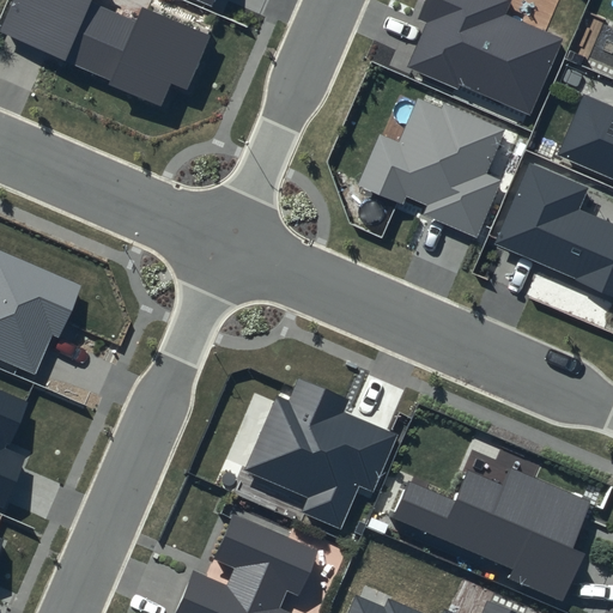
[(92,0),(19,0),(4,35),(161,103),(170,82),(187,89),(210,35),(141,5),(135,19),(93,0),(92,0)]
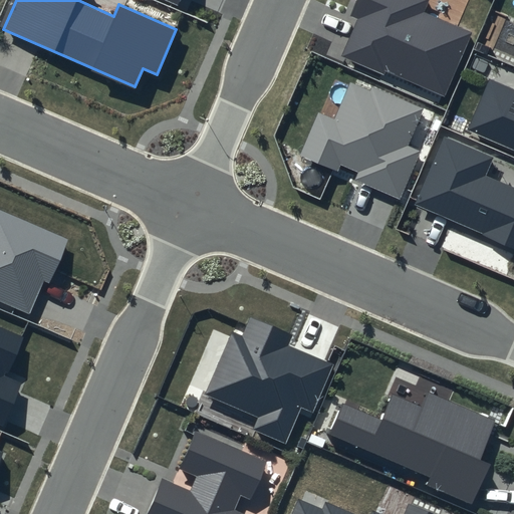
[(428,0),(356,0),(349,16),(357,19),(341,56),(383,74),(386,71),(444,96),(472,33),(424,12),(428,0)]
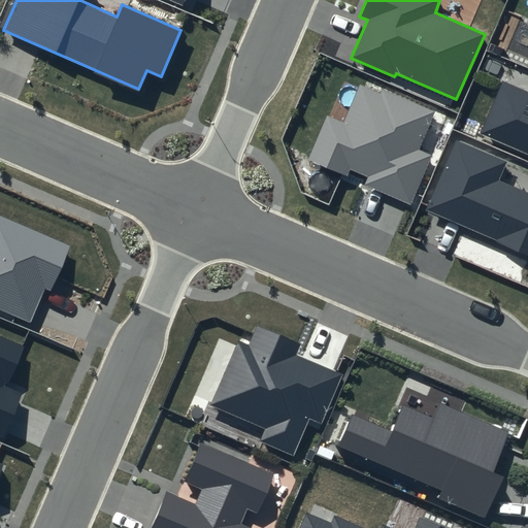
[(480,133),(527,154),(527,91),(502,80),(480,133)]
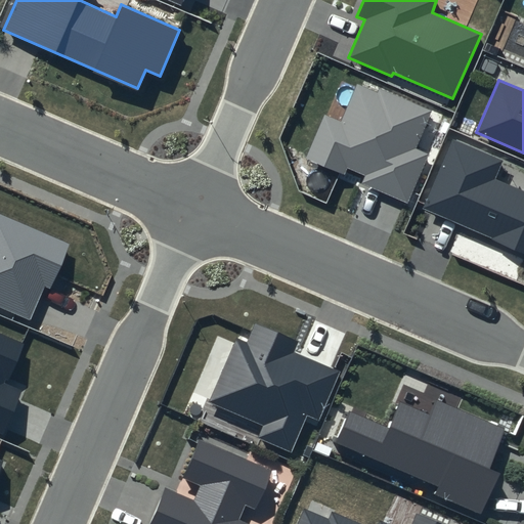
[(407,203),(428,155),(416,149),(431,112),(379,89),(378,92),(357,84),(341,121),(325,114),(306,160),(344,176),(347,169),(363,176),(361,183),(407,203)]
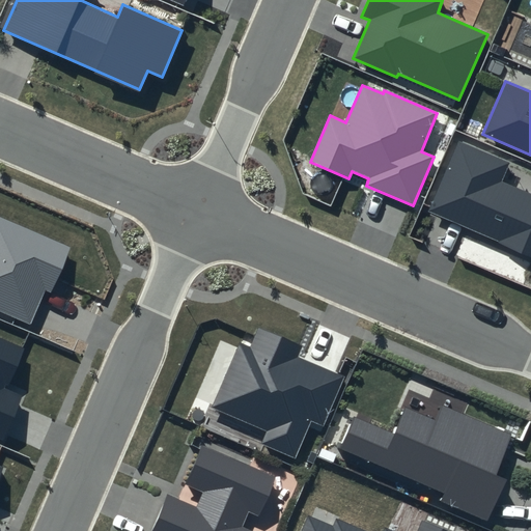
[(509,163),(458,141),(428,212),(530,255),(530,193),(501,180),(509,163)]
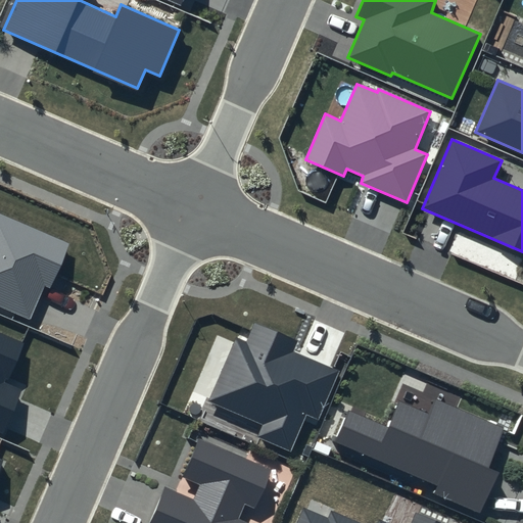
[(70,243),(0,211),(0,305),(30,319),(44,286),(51,289),(70,243)]
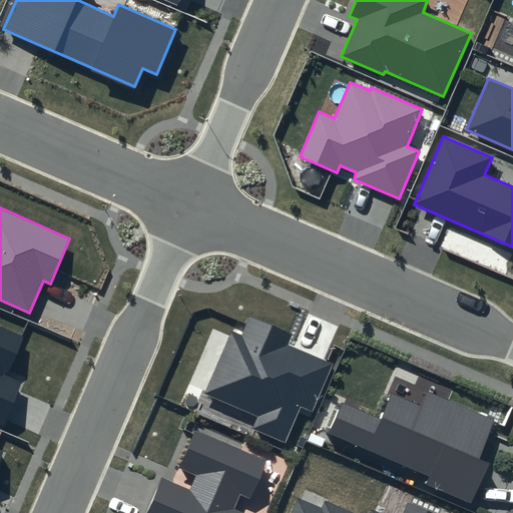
[(286,442),(301,407),(312,412),(333,365),(289,345),(293,335),(250,317),(241,337),(231,332),(204,394),(258,417),(252,428),(286,442)]
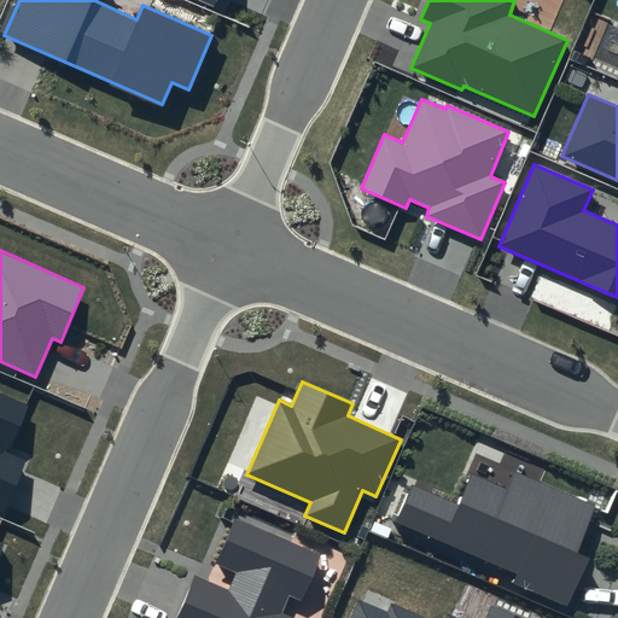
[(29,404),(0,392),(0,509),(4,512),(27,461),(7,453),(29,404)]
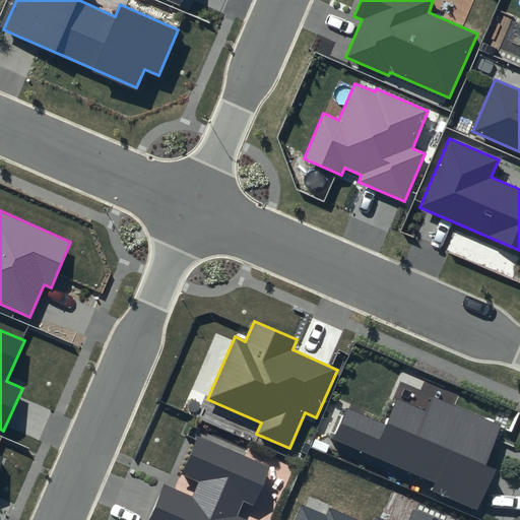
[(427,411),(397,398),(386,426),(341,406),(328,438),(434,483),(431,491),(478,511),(496,471),(484,466),(502,426),(433,396),(427,411)]
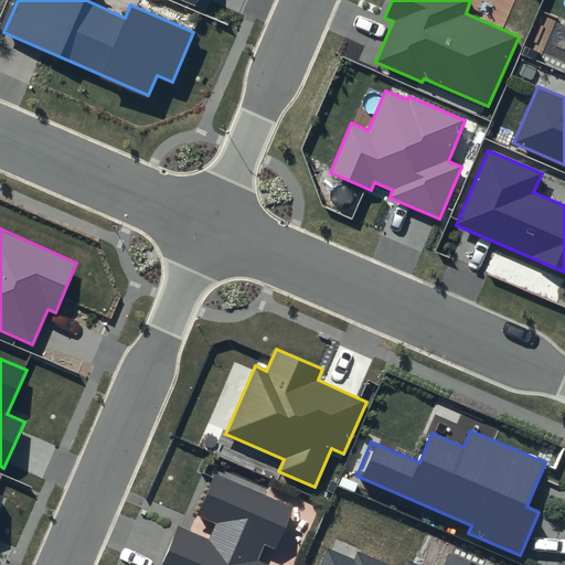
[(294,507),(215,473),(196,515),(216,524),(210,540),(178,525),(160,564),(269,564),(258,560),(264,545),(275,548),(294,507)]
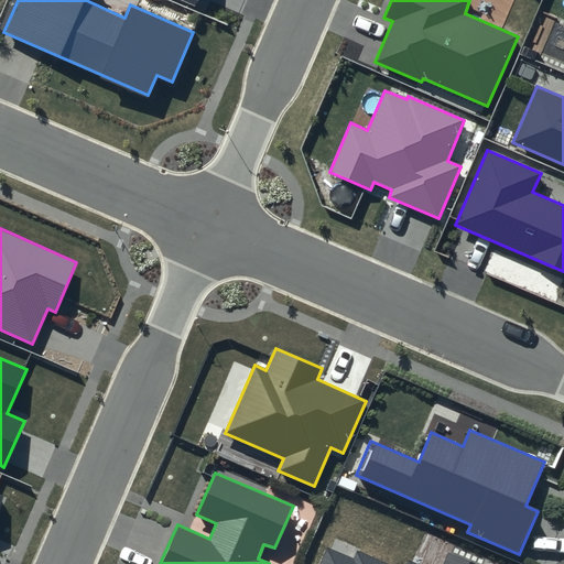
[(354,557),(327,546),(318,563),(479,563),(448,551),(442,563),(420,563),(409,560),(407,563),(390,563),(357,550),(354,557)]
